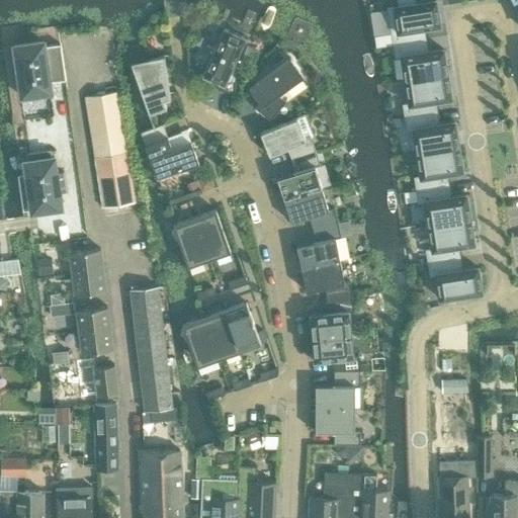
[(387,7),(393,45),(424,39),(423,28),(439,25),(434,0),(433,0),(415,3),(414,0),(397,0),(398,6),(387,7)]
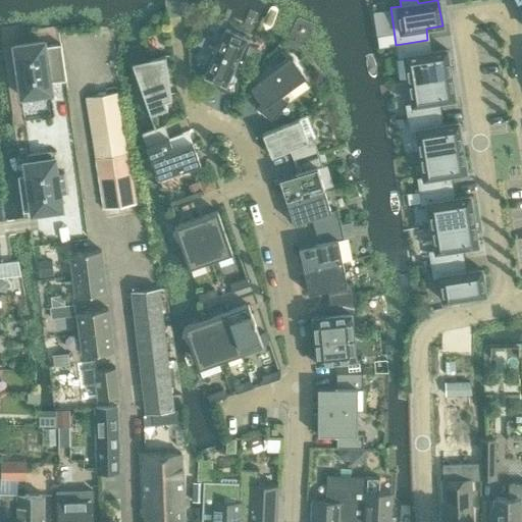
[(219,83),(218,91),(236,93),(239,68),(232,67),(246,38),(224,29),(204,75),(219,83)]
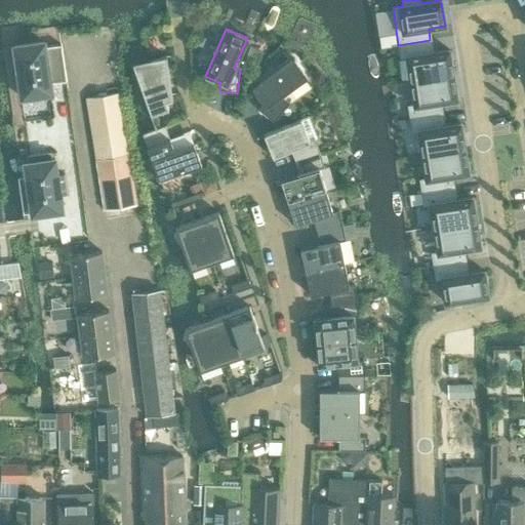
[(399,45),(401,58),(406,57),(410,81),(452,75),(448,49),(432,52),(431,40),(399,45)]
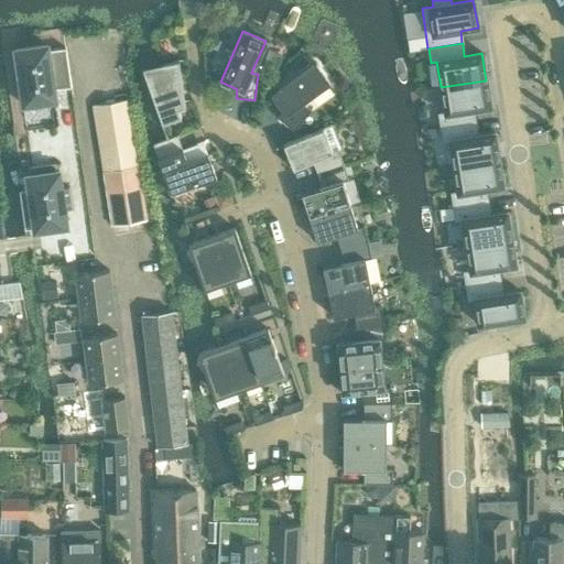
[(17,71),(13,72),(15,89),(20,88),(22,106),(55,101),(52,84),(69,80),(64,49),(47,51),(46,46),(14,51),(17,71)]
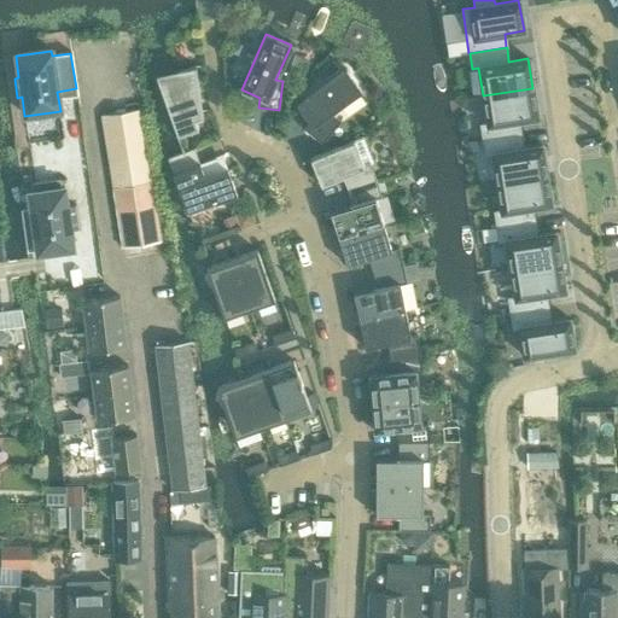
[(308,62),(296,56),(289,71),(301,76),(308,62)]
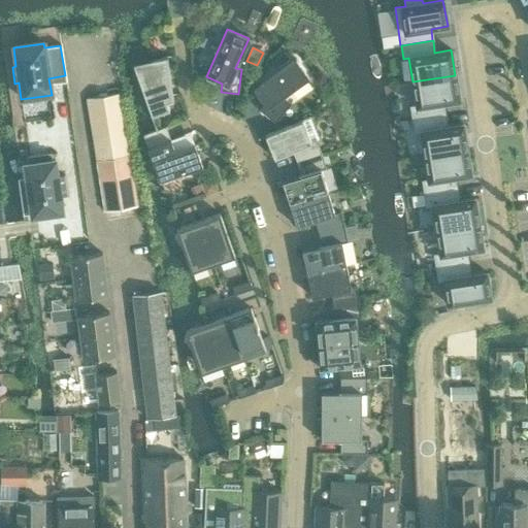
[(285,53),(272,61),(277,68),(289,59),(285,53)]
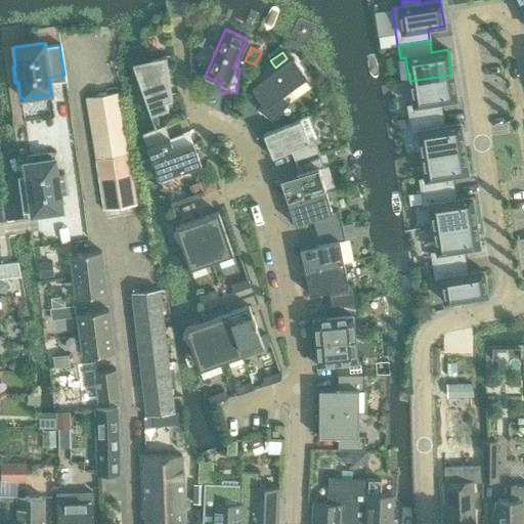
[(172,100),(166,56),(164,56),(134,67),(133,62),(131,62),(149,116),(168,110),(165,101),(170,99),(170,100),(172,100)]
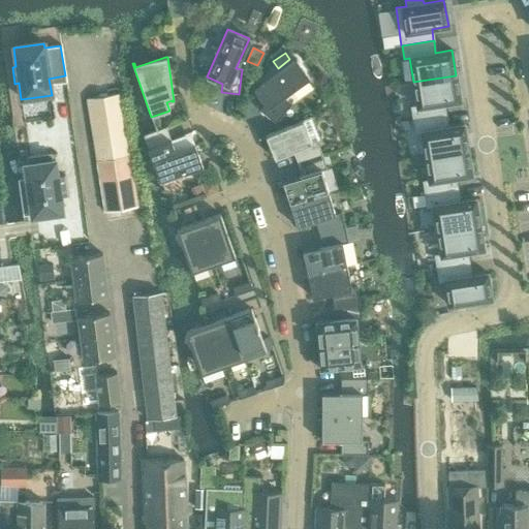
[(283,97),(310,79),(296,59),(253,90),(263,104),(258,110),(275,123),(291,103),(283,97)]
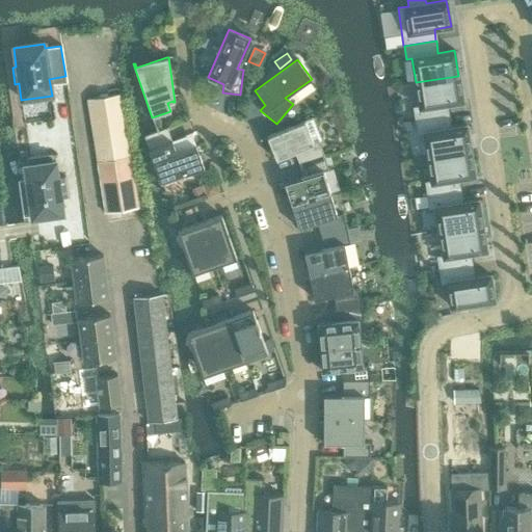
[(416,82),(419,106),(414,107),(416,121),(448,115),(446,104),(462,101),(458,76),(416,82)]
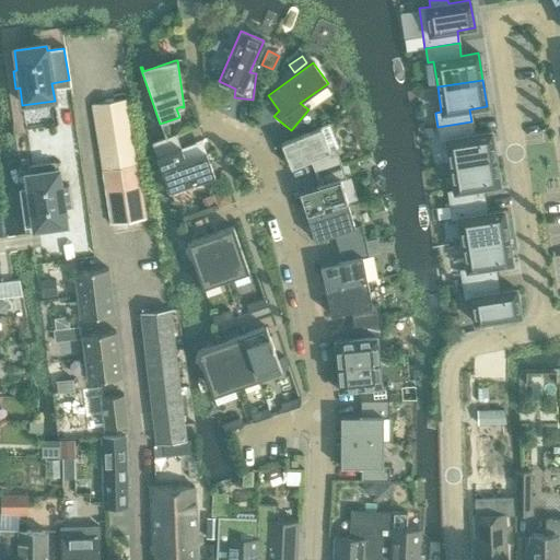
[(127,98),(92,105),(102,164),(137,159),(127,98)]
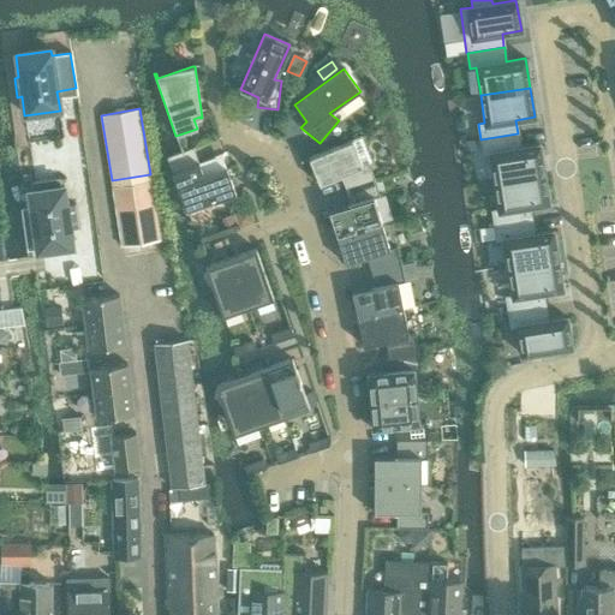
[(481,139),(483,155),(489,154),(494,181),(543,173),(538,144),(520,147),(518,133),(481,139)]
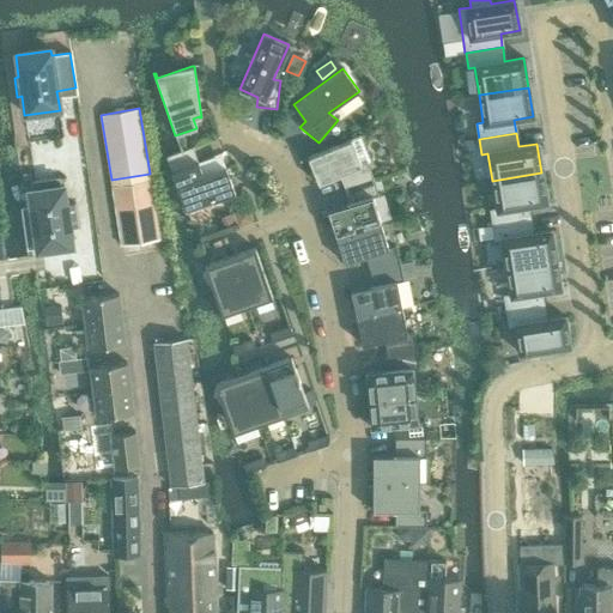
[(339,176),(344,189),(374,178),(366,163),(370,162),(359,135),(350,140),(307,157),(317,184),(339,176)]
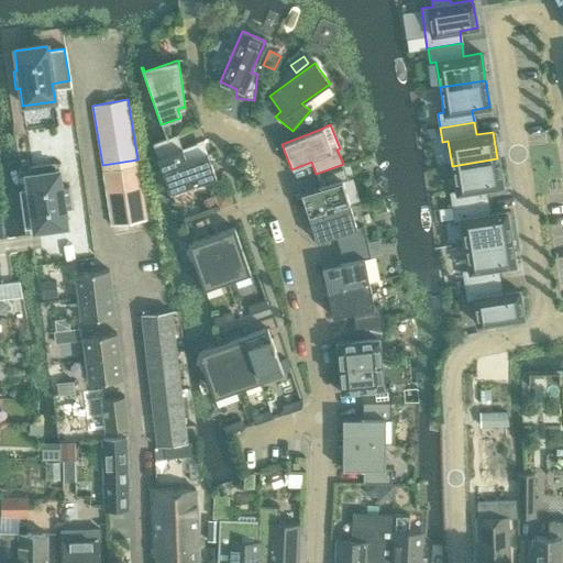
[(177,135),(152,144),(156,156),(181,147),(177,135)]
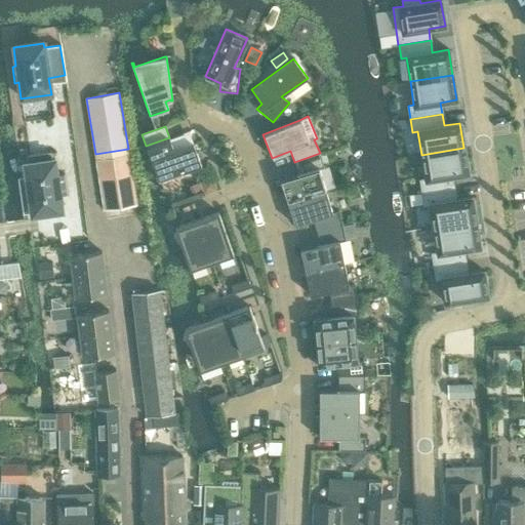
[(169,137),(146,146),(158,180),(201,166),(193,144),(173,151),(169,137)]
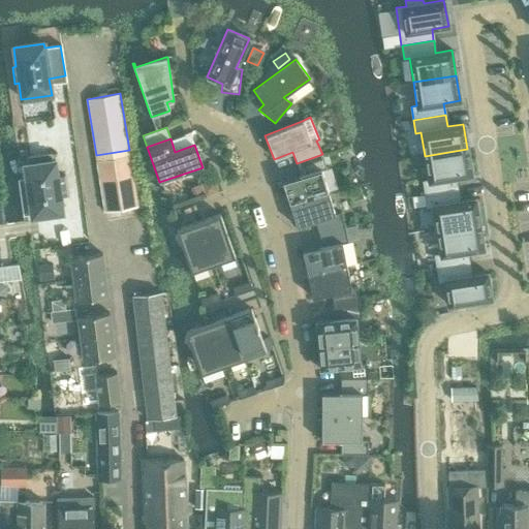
[(425,156),(429,180),(423,181),(425,194),(457,189),(455,177),(471,175),(467,149),(425,156)]
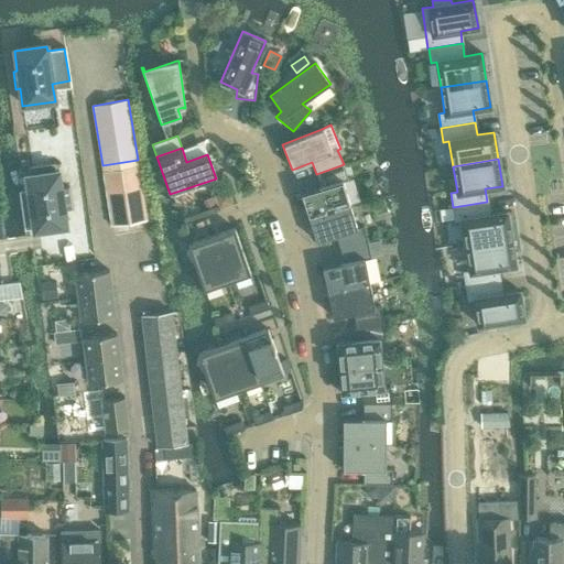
[(138,160),(102,165),(112,226),(148,220),(138,160)]
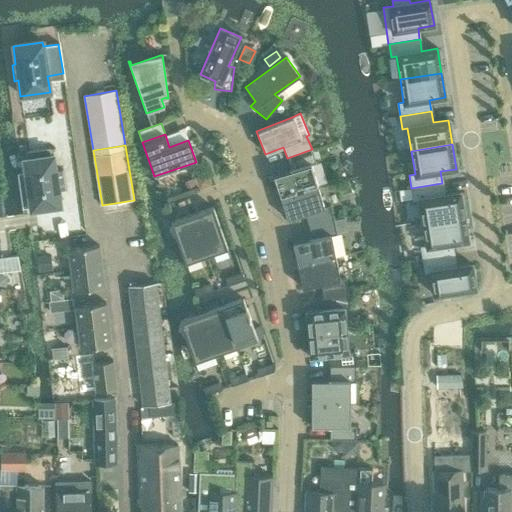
[(26,159),(23,159),(30,210),(60,205),(58,189),(65,188),(63,170),(55,171),(53,155),(51,155),(50,148),(25,152),(26,159)]
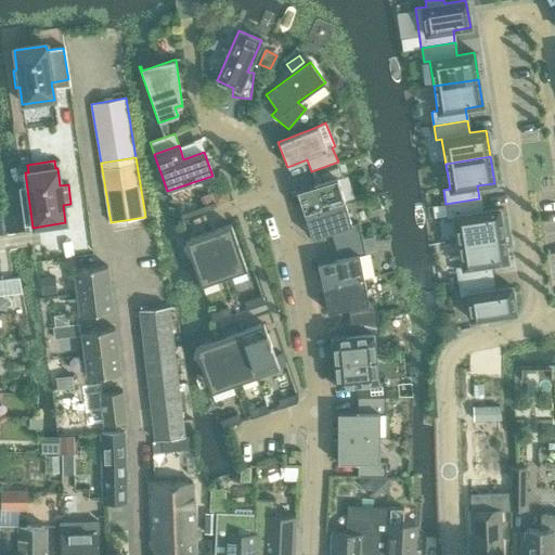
[(315,183),(296,190),(304,214),(345,202),(337,179),(343,177),(341,173),(347,171),(345,164),(339,165),(338,162),(311,171),(315,183)]
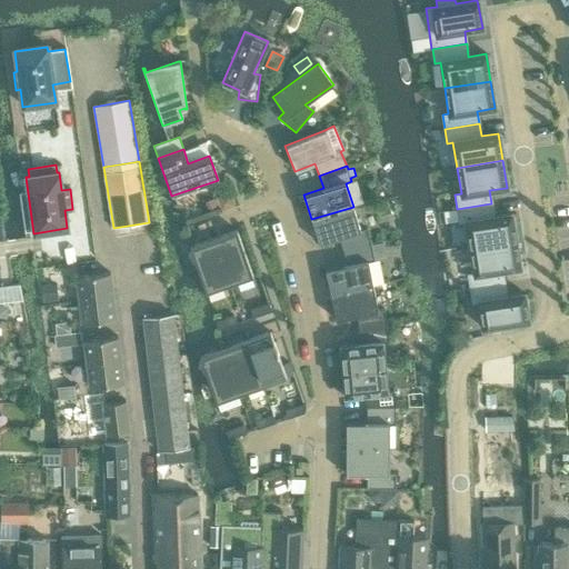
[(217,198),(221,210),(233,206),(229,193),(217,198)]
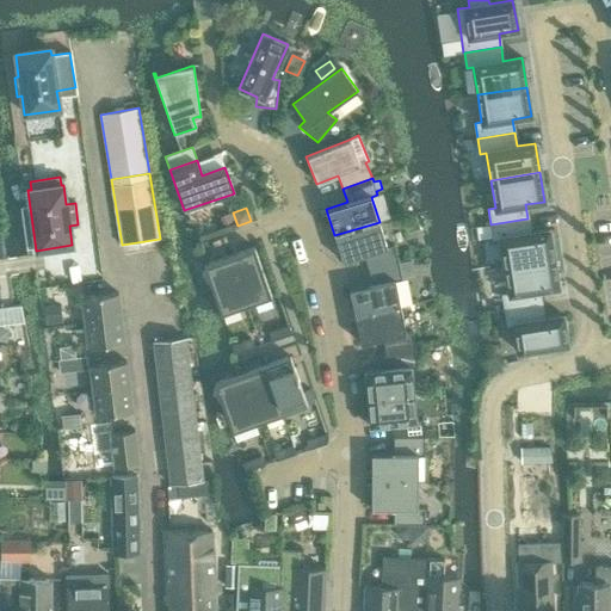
[(528,218),(491,224),(493,240),(500,239),(504,266),(554,258),(549,229),(530,232),(528,218)]
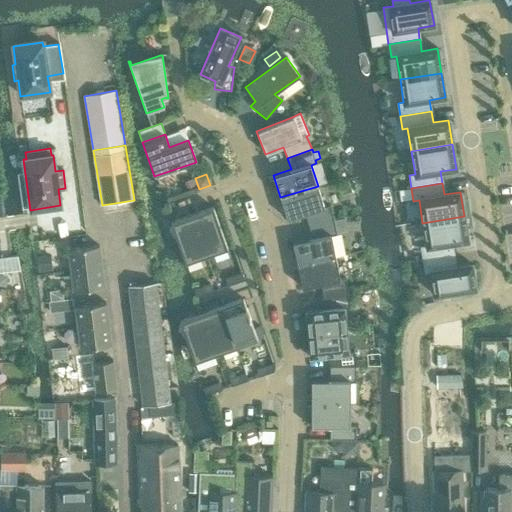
[(305,214),(308,226),(334,220),(329,205),(324,207),(318,186),(280,197),(286,219),(305,214)]
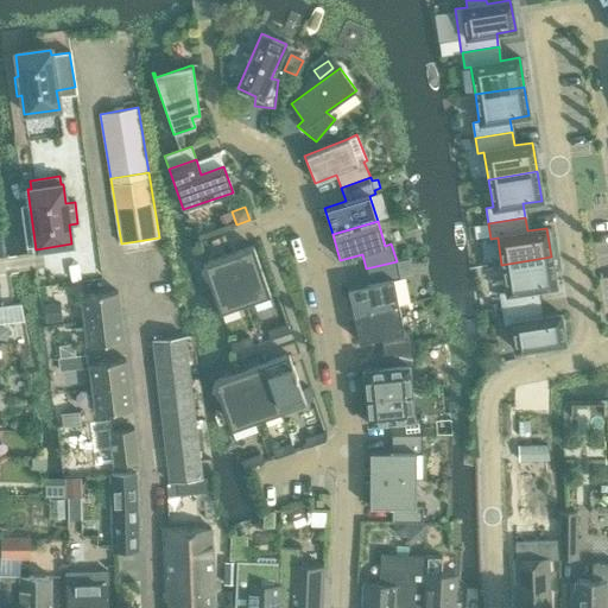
[(253,246),(227,255),(245,304),(270,296),(253,246)]
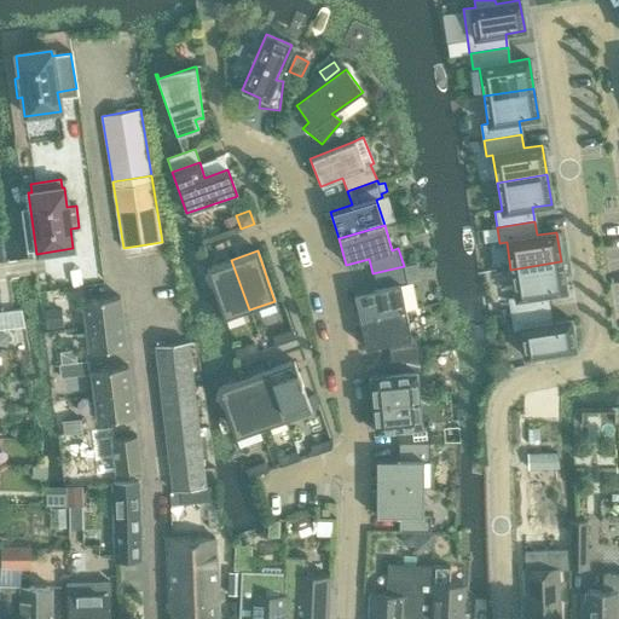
[(208,273),(204,277),(213,287),(213,288),(224,319),(249,310),(231,260),(206,268),(208,273)]
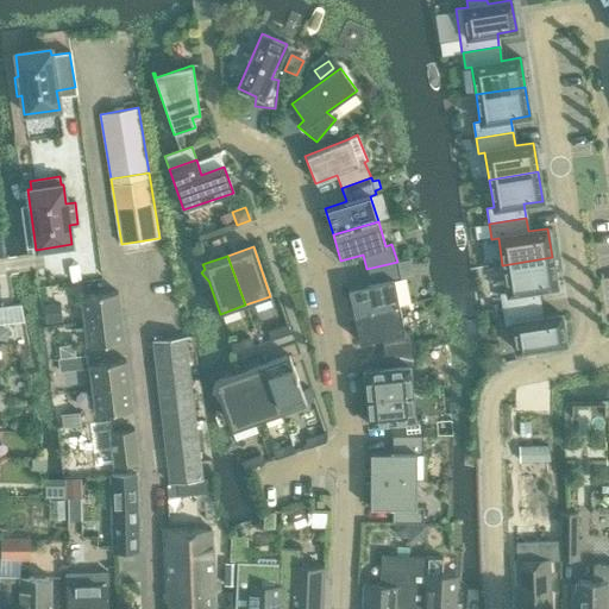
[(501,294),(503,309),(539,303),(538,289),(556,287),(552,257),(502,265),(507,293),(501,294)]
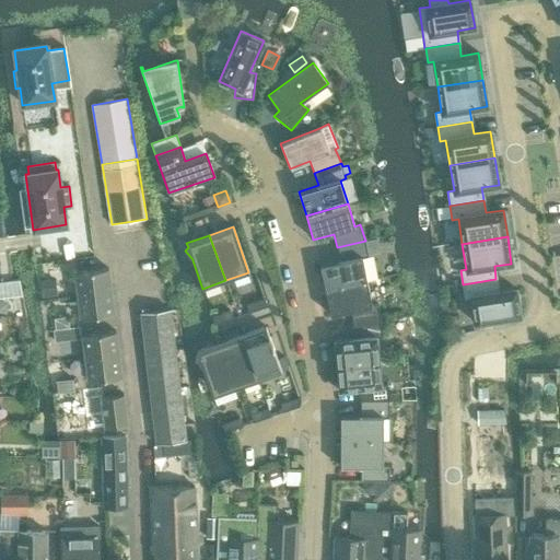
[(340,260),(319,265),(325,290),(368,281),(362,258),(369,257),(365,241),(337,247),(340,260)]
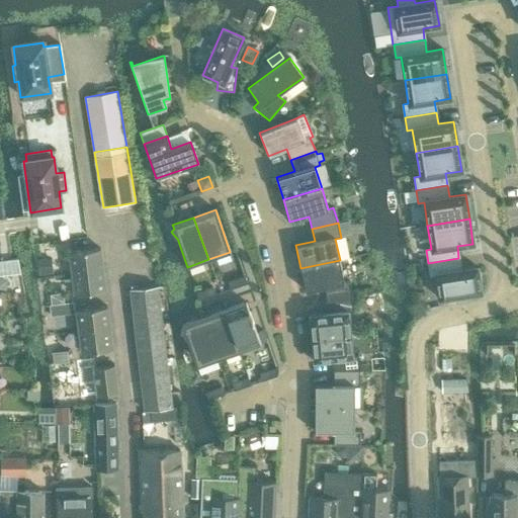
[(70,253),(72,274),(103,270),(101,249),(70,253)]
